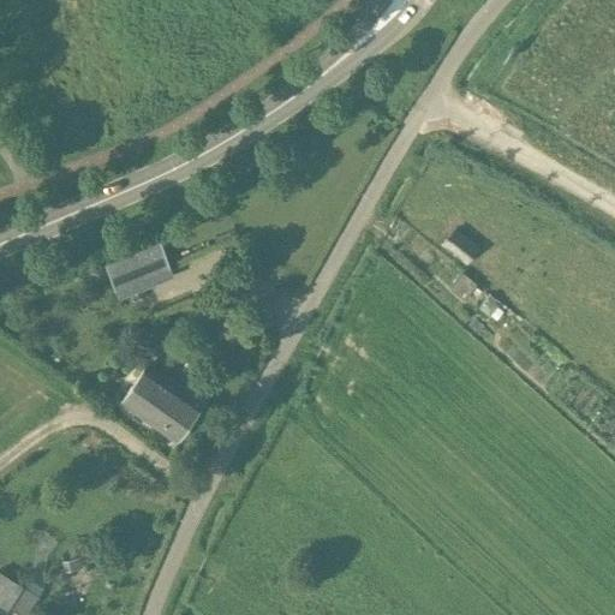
[(455,227),(441,244),(467,263),(479,246),(455,227)]
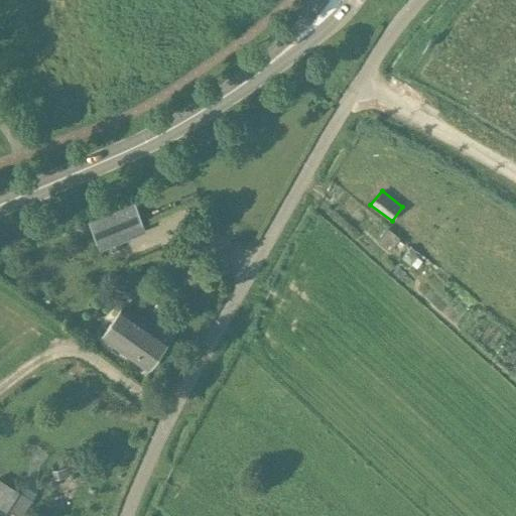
[(135,202),(90,221),(102,250),(147,232),(135,202)]
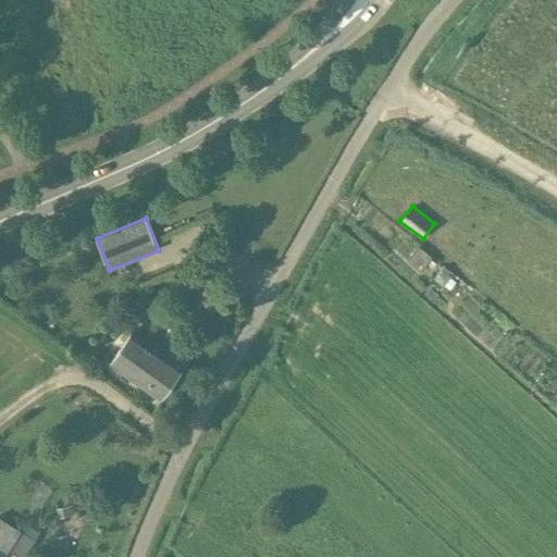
[(420,246),(409,260),(421,270),(433,256),(420,246)]
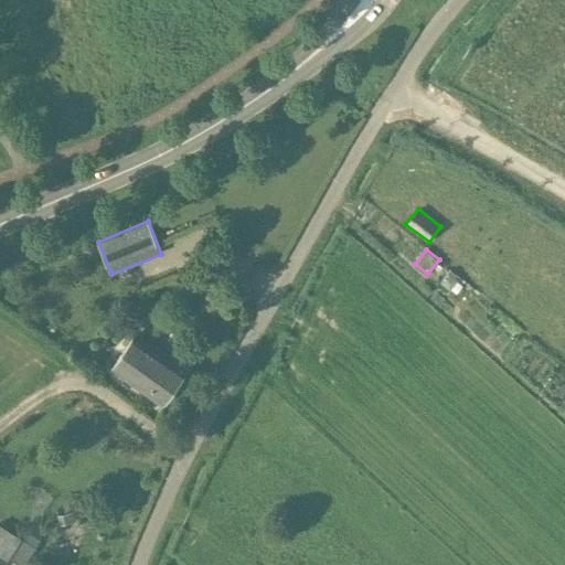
[(112,368),(163,402),(187,368),(136,332),(112,368)]
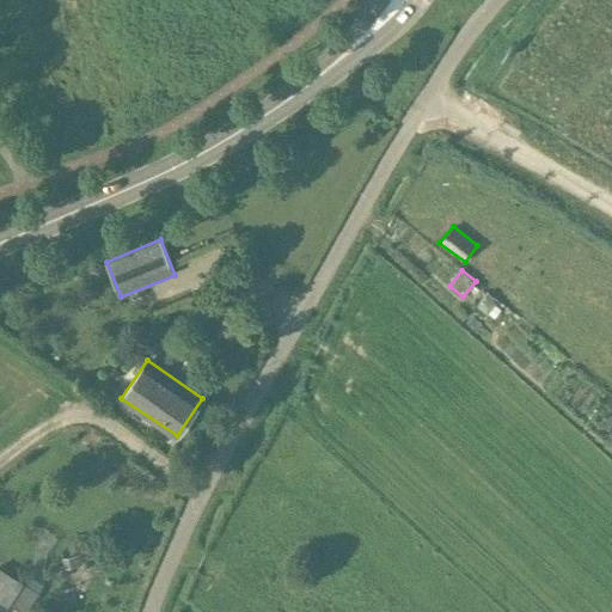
[(83,565),(80,555),(62,558),(65,569),(83,565)]
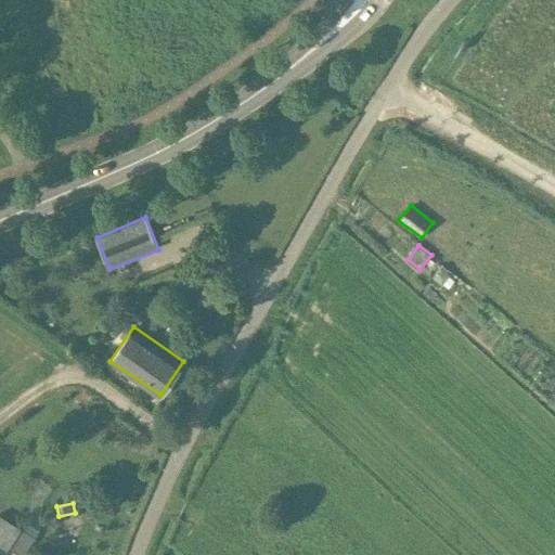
[(0,544),(8,550),(10,547),(21,554),(25,554),(37,538),(22,528),(0,513),(0,544)]
